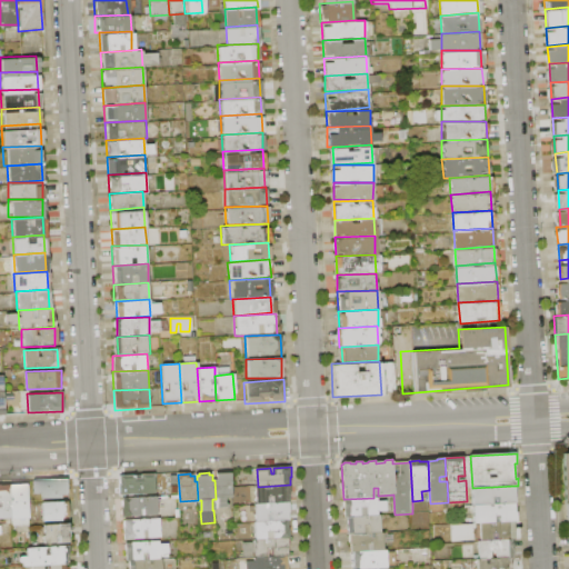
[(233,473),(235,498),(229,498),(228,498),(228,505),(230,505),(230,508),(220,509),(219,499),(216,499),(215,480),(218,480),(218,473),(233,473)]
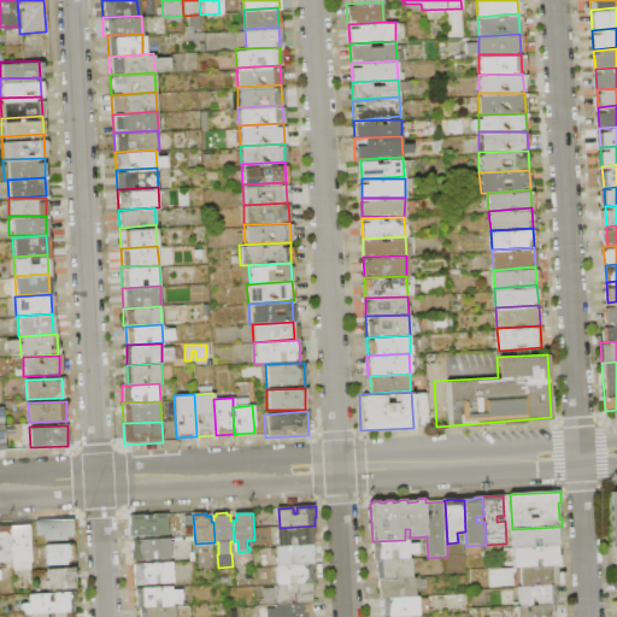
[(130,539),(129,527),(131,527),(131,517),(148,516),(148,519),(154,519),(153,516),(169,515),(170,536),(130,539)]
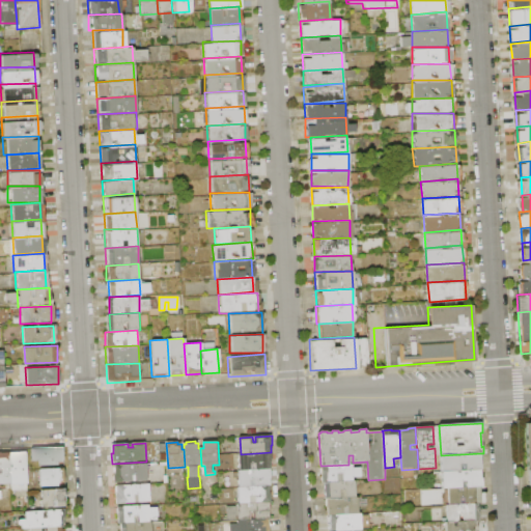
[(31,449),(63,447),(64,463),(58,463),(59,466),(39,467),(39,462),(32,462),(31,449)]
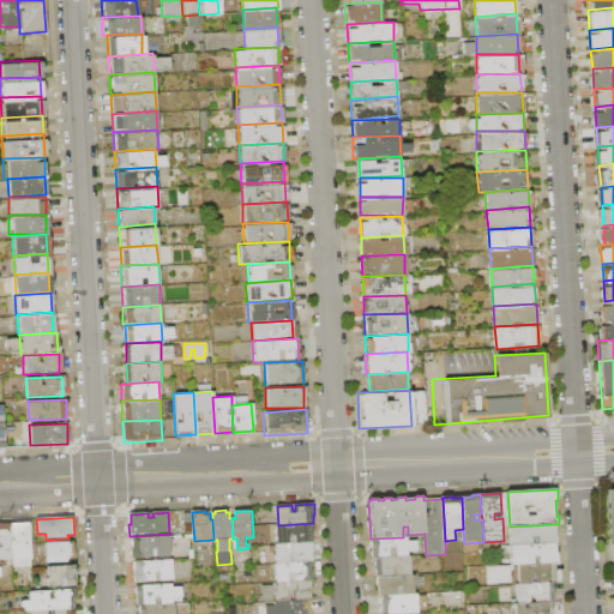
[(30,523),(32,560),(13,561),(13,560),(11,524),(30,523)]
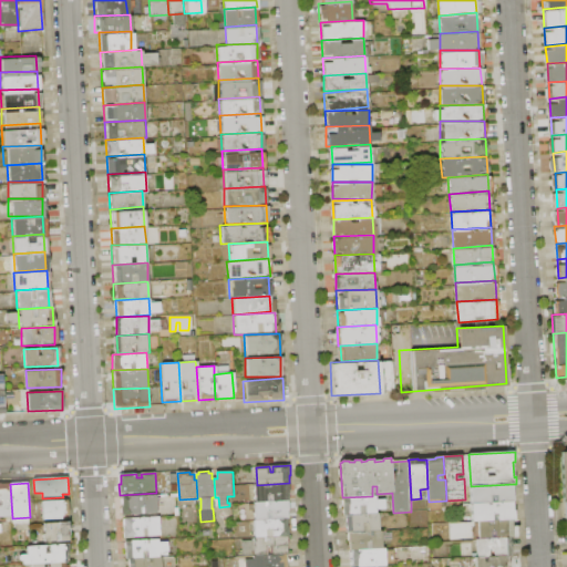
[(257,503),(256,485),(257,485),(289,483),(290,483),(291,493),(289,494),(289,501),(272,502),(272,495),(268,495),(269,502),(257,503)]
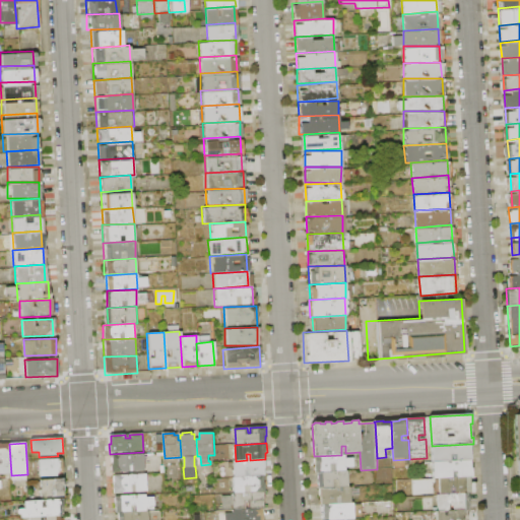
[(11,474),(0,474),(0,444),(9,444),(11,474)]
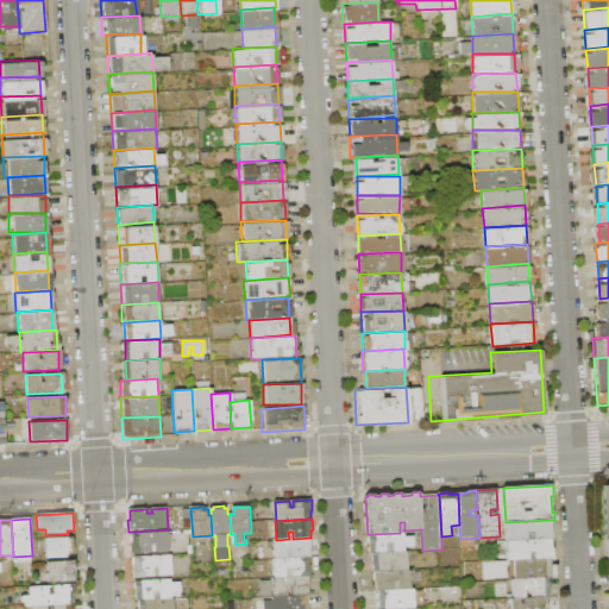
[(507,542),(506,522),(551,520),(552,540),(551,540),(507,542)]
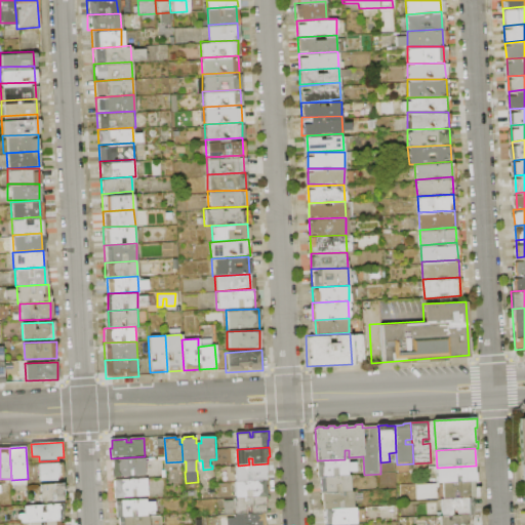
[(113,460),(147,458),(148,476),(113,478),(113,470),(114,470),(113,460)]
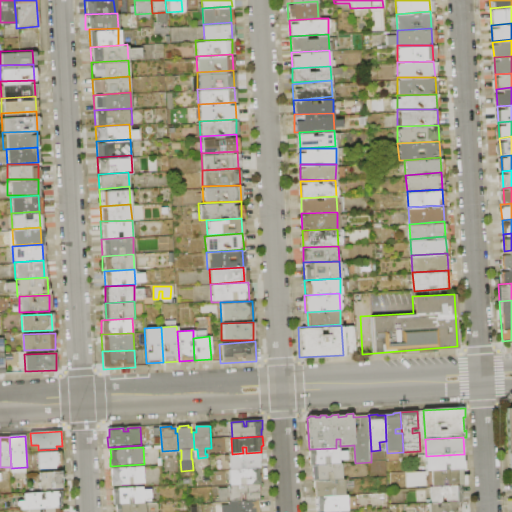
[(341,447),(341,451),(349,451),(349,460),(341,461),(341,464),(313,466),(311,466),(310,449),(336,448),(341,447)]
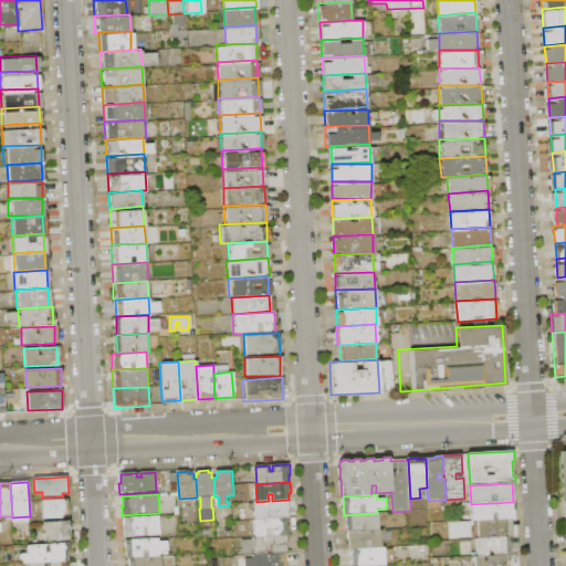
[(44,520),(43,501),(69,500),(69,501),(70,501),(71,513),(69,513),(69,515),(63,516),(63,519),(44,520)]
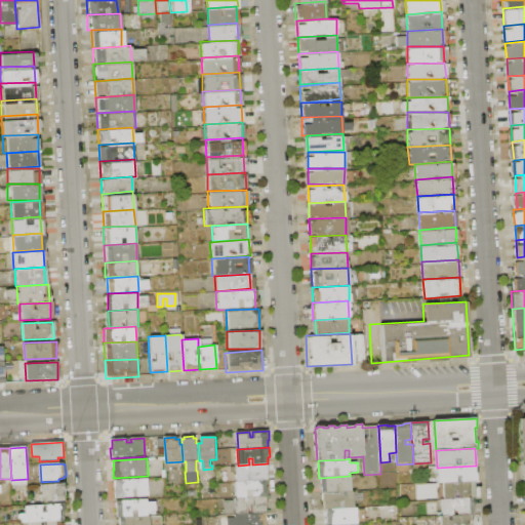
[(237,482),(236,466),(238,466),(249,465),(252,465),(268,463),(269,474),(268,474),(268,480),(267,480),(253,481),(252,475),(247,475),(248,481),(237,482)]
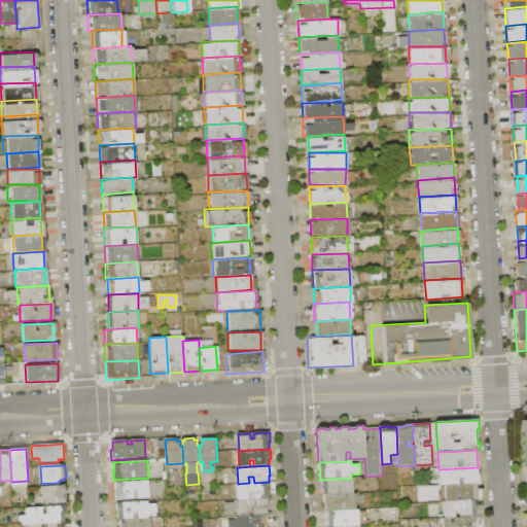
[(440,485),(438,469),(477,467),(477,475),(479,475),(479,483),(477,483),(445,485),(440,485)]
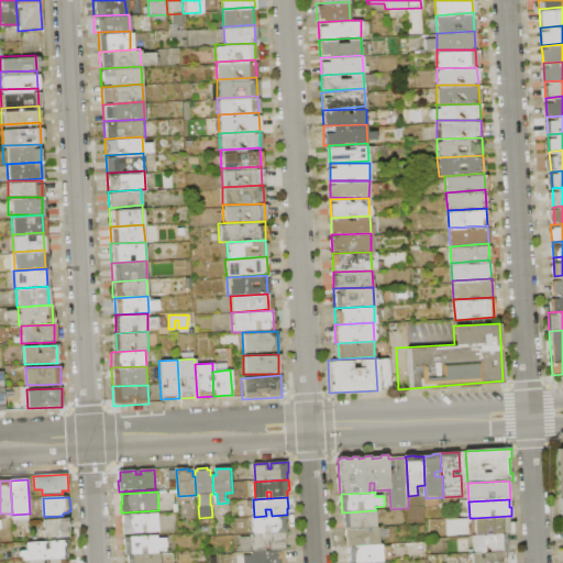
[(377,510),(378,527),(346,529),(345,529),(344,512),(375,510),(377,510)]
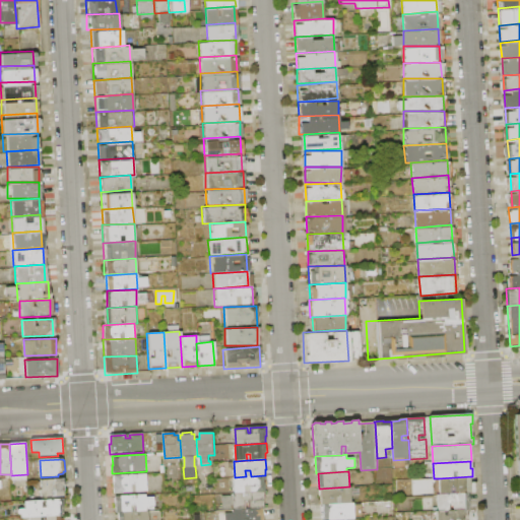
[(114,495),(113,484),(115,484),(114,476),(147,474),(148,493),(114,495)]
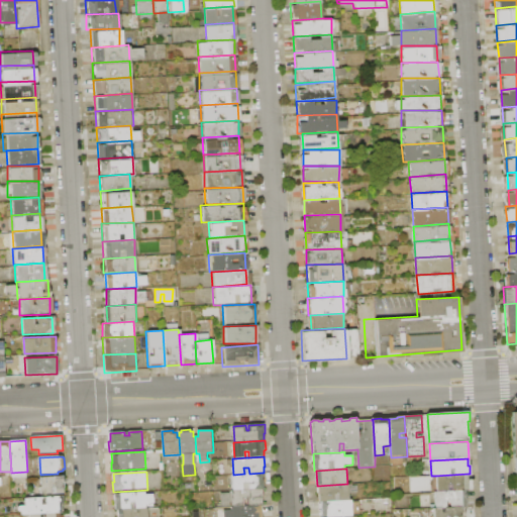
[(233,491),(232,475),(233,475),(244,474),(249,474),(263,473),(263,482),(265,482),(265,489),(262,489),(233,491)]
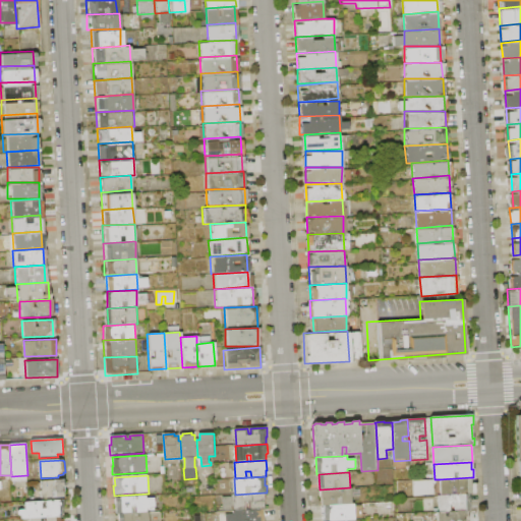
[(441,496),(440,479),(471,477),(472,494),(470,495),(456,496),(455,488),(451,488),(452,496),(441,496)]
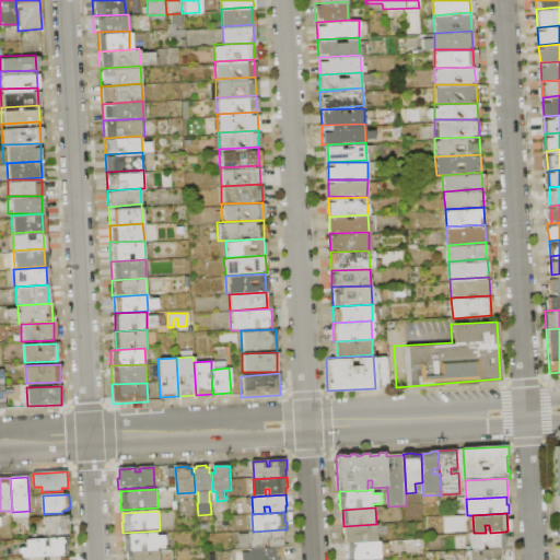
[(442,533),(464,532),(463,515),(442,515),(442,533)]
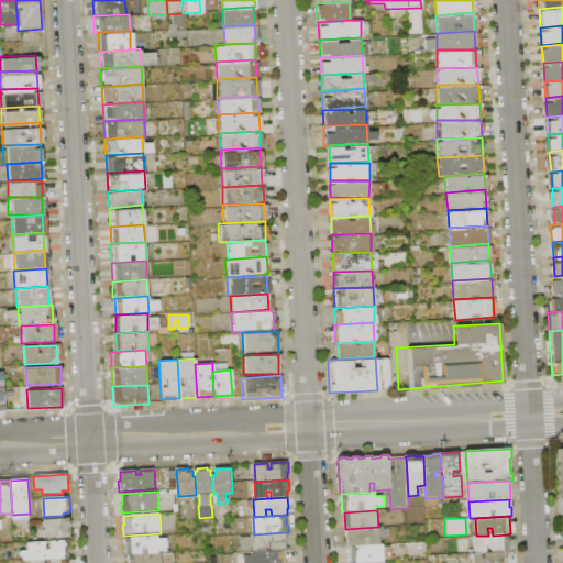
[(45,542),(45,539),(43,537),(42,531),(45,528),(44,520),(70,519),(70,532),(68,532),(69,538),(61,539),(62,541),(52,542),(47,542),(45,542)]
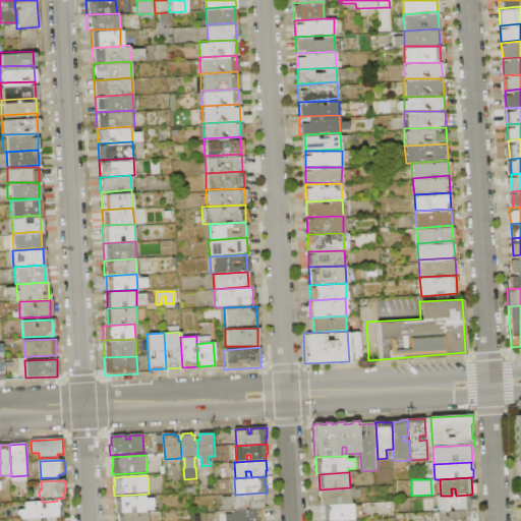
[(352,487),(353,505),(325,506),(322,506),(321,489),(350,487),(352,487)]
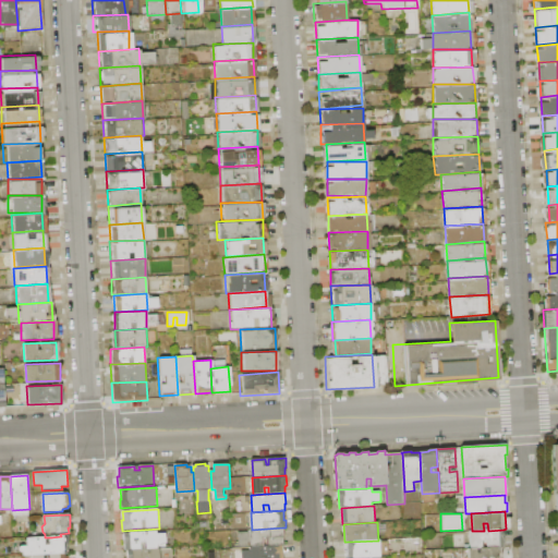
[(251,547),(250,530),(252,530),(282,528),(283,545),(282,545),(251,547)]
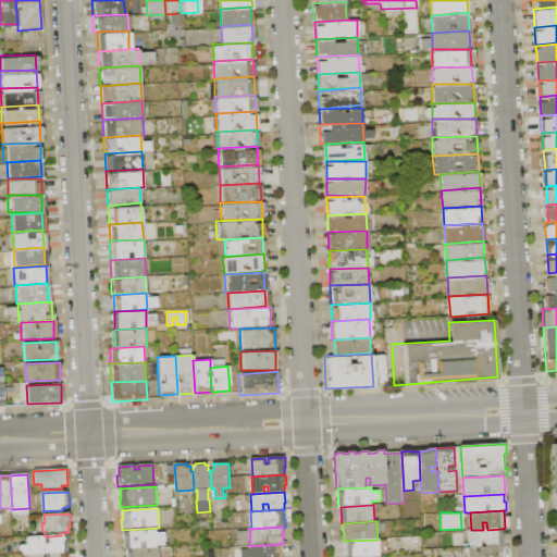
[(470,548),(469,531),(471,530),(483,530),(487,530),(503,529),(504,546),(500,546),(486,547),(486,540),(482,540),(482,547),(470,548)]
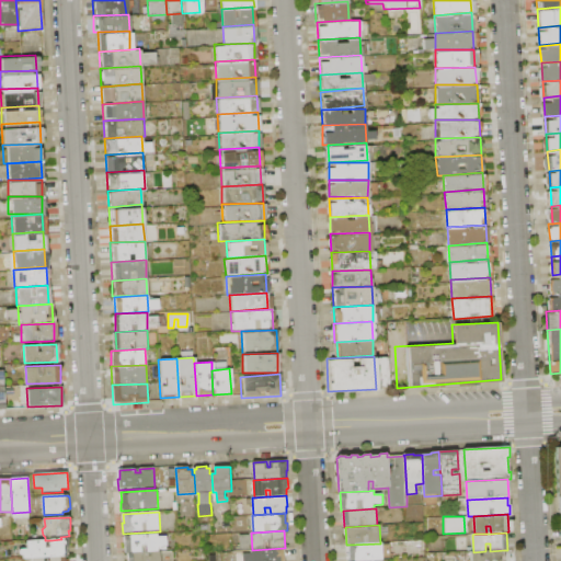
[(124,536),(158,534),(158,537),(167,537),(168,547),(159,547),(159,551),(128,553),(125,553),(124,536)]
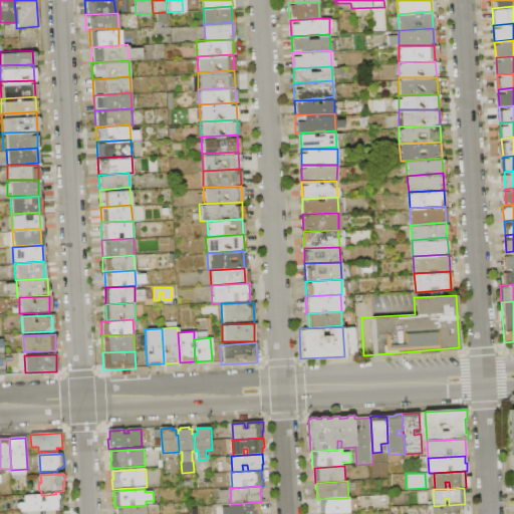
[(22,512),(22,508),(19,509),(18,503),(25,503),(25,496),(41,495),(43,495),(44,501),(47,501),(47,495),(56,494),(63,494),(64,501),(61,502),(62,510),(60,510),(30,512),(22,512)]
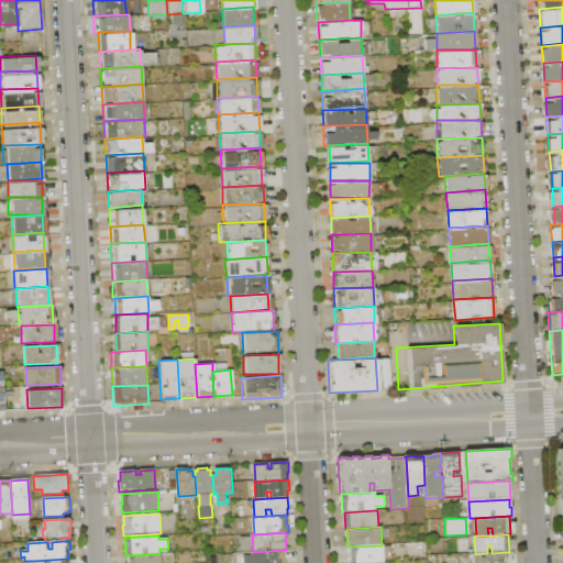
[(383,544),(384,562),(367,562),(351,562),(351,547),(382,545),(383,544)]
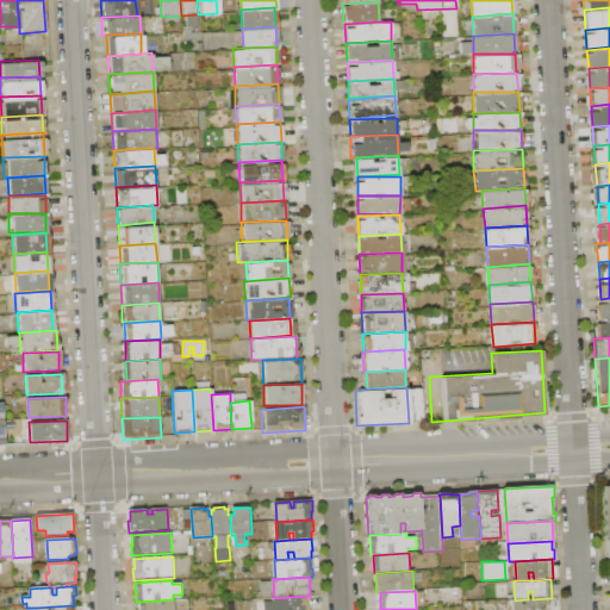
[(309,609),(263,609),(263,602),(273,602),(273,598),(274,598),(309,596),(311,598),(311,605),(309,608),(309,609)]
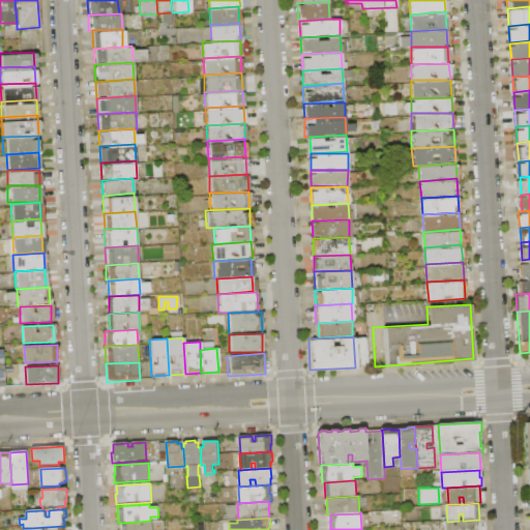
[(445,529),(445,522),(447,522),(459,521),(463,521),(476,520),(476,529),(445,529)]
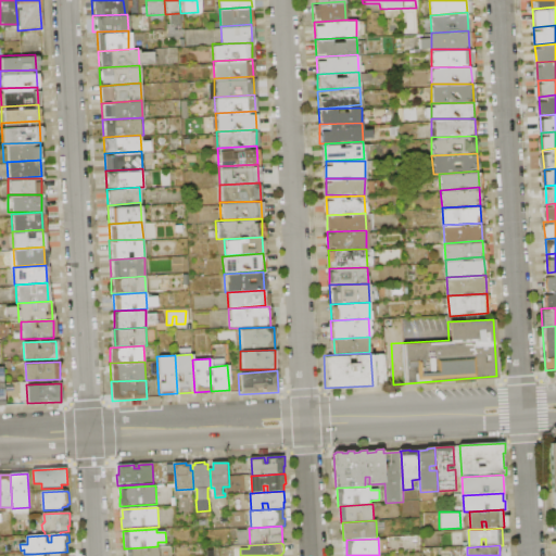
[(160,546),(160,555),(127,555),(127,548),(158,546),(160,546)]
